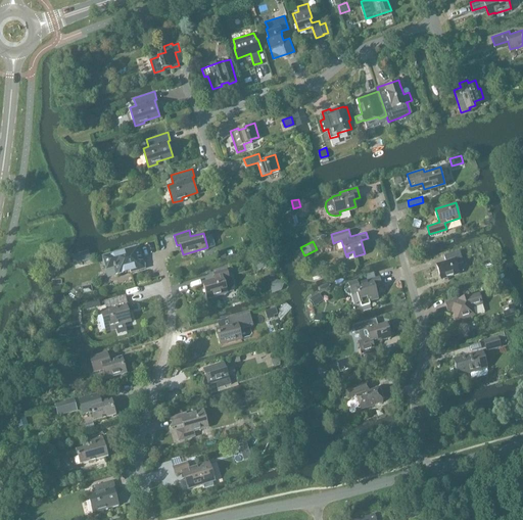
[(423,249),(434,246),(433,241),(421,244),(423,249)]
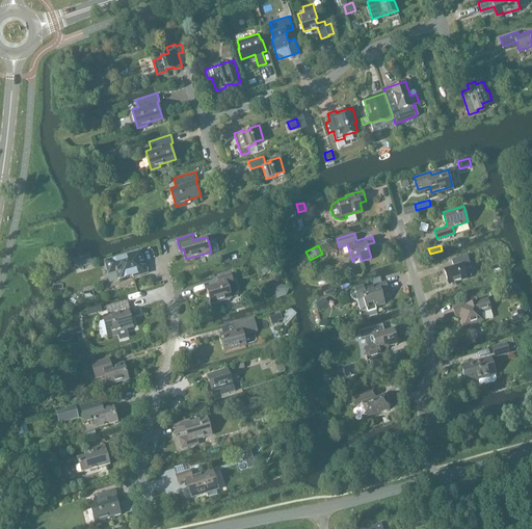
[(141,248),(104,259),(109,281),(132,274),(133,276),(148,272),(145,264),(141,265),(140,260),(144,260),(141,248)]
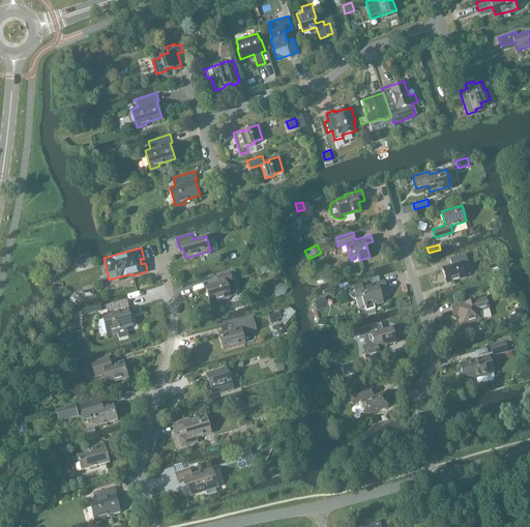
[(446,282),(450,281),(450,283),(454,282),(453,279),(465,275),(462,266),(469,264),(466,253),(449,258),(451,264),(442,267),(446,282)]
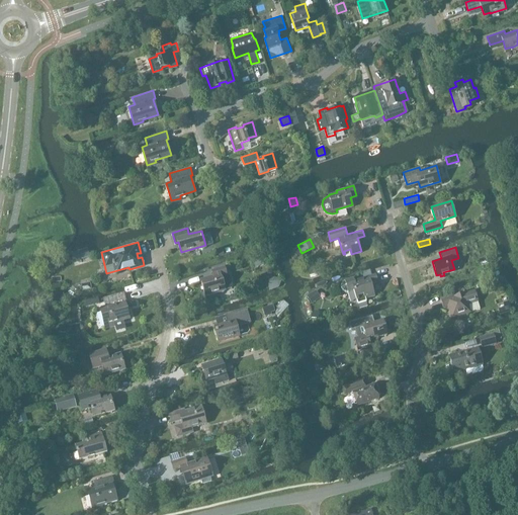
[(225,265),(211,268),(213,274),(201,277),(205,294),(232,287),(233,283),(231,274),(229,273),(227,274),(225,265)]
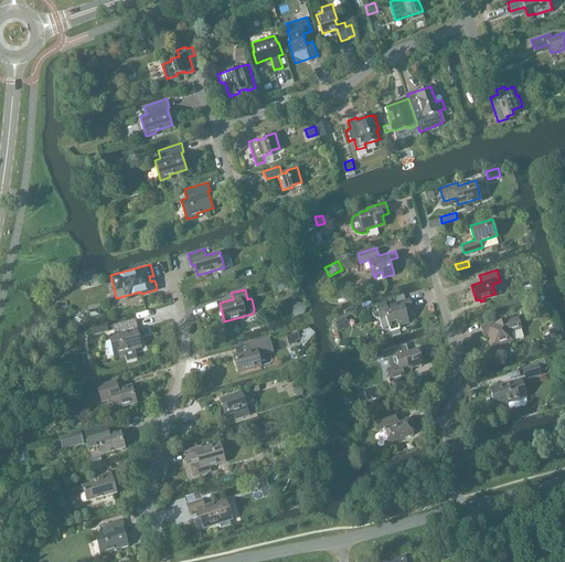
[(412,305),(409,298),(386,305),(385,301),(376,304),(373,306),(372,308),(372,311),(374,314),(376,316),(380,316),(385,314),(390,327),(393,328),(396,327),(398,324),(408,321),(404,307),(412,305)]
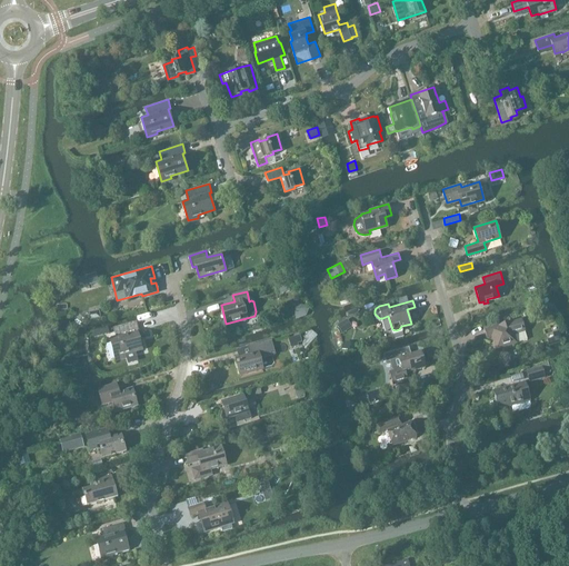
[(551,307),(545,309),(546,317),(553,315),(551,307)]
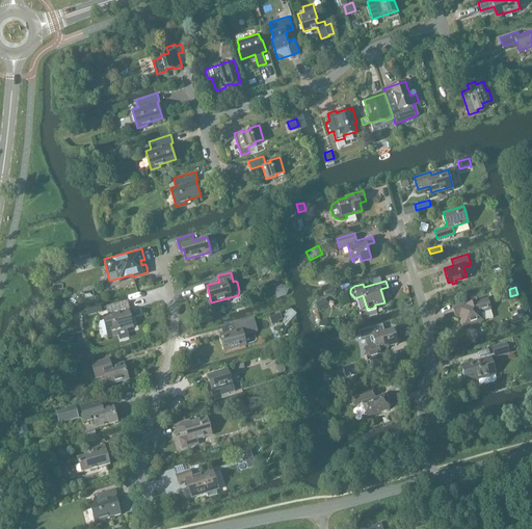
[(324,296),(314,302),(319,310),(328,303),(324,296)]
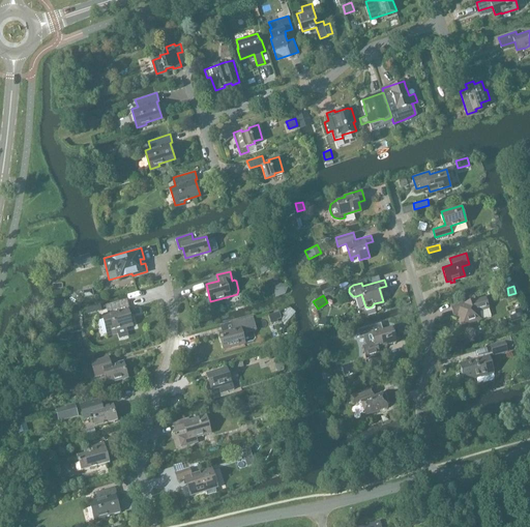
[(486,295),(466,300),(451,305),(454,313),(459,312),(463,323),(480,318),(478,311),(490,308),(486,295)]
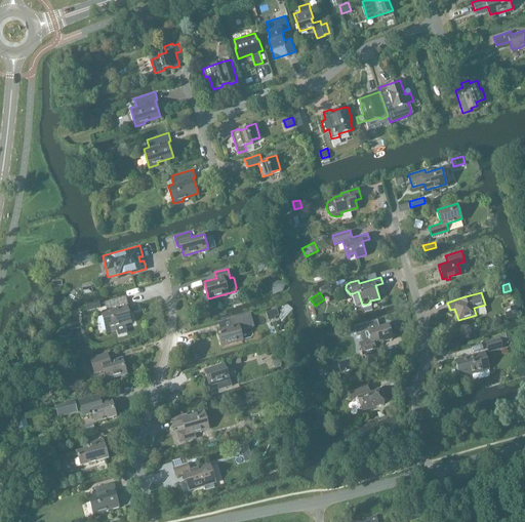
[(107,330),(116,327),(115,325),(131,321),(127,306),(129,305),(126,294),(105,300),(108,311),(102,312),(107,330)]
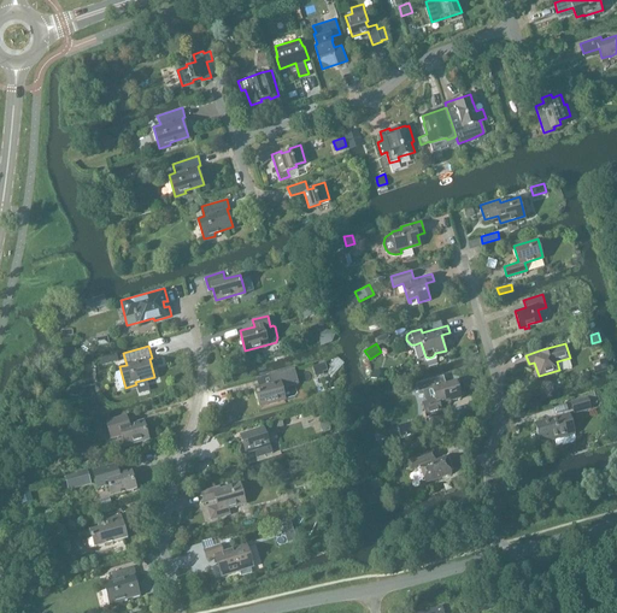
[(272,382),(256,385),(260,405),(286,399),(282,387),(300,382),(295,366),(271,373),(272,382)]
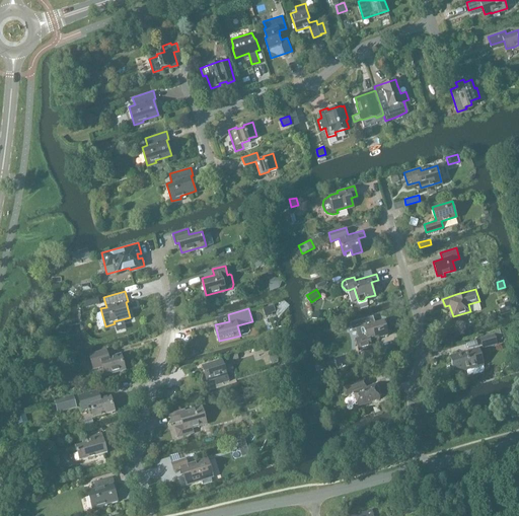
[(372,315),(350,322),(352,329),(355,328),(358,337),(355,338),(359,349),(371,346),(370,339),(388,334),(383,319),(374,321),(372,315)]
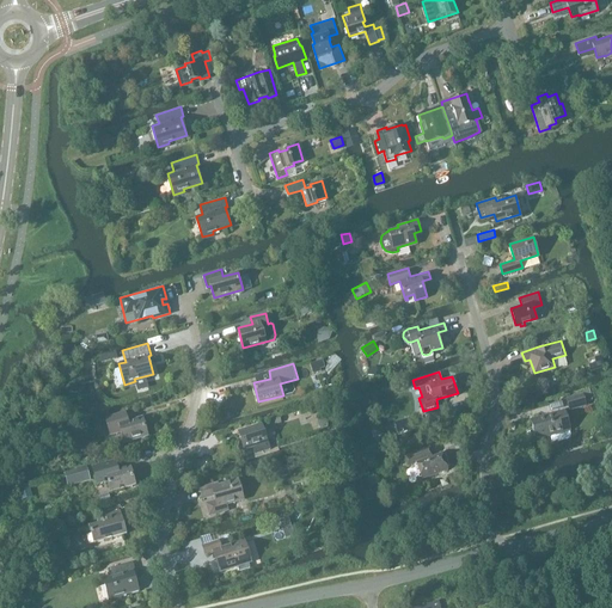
[(582,392),(565,397),(569,409),(586,404),(585,399),(592,397),(589,390),(582,392)]
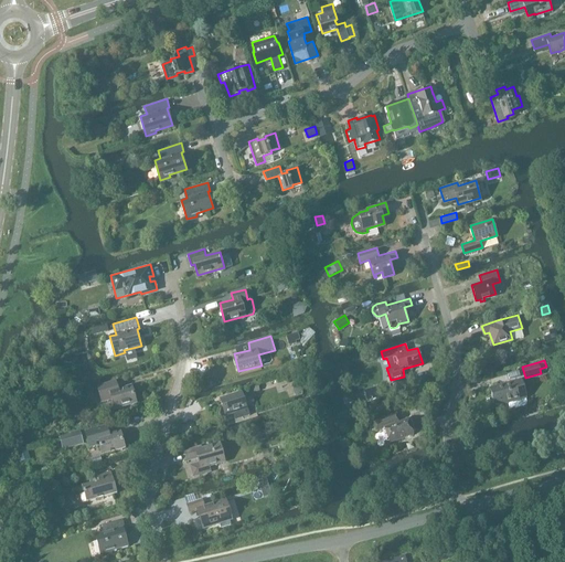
[(496,404),(526,395),(521,378),(490,386),(496,404)]
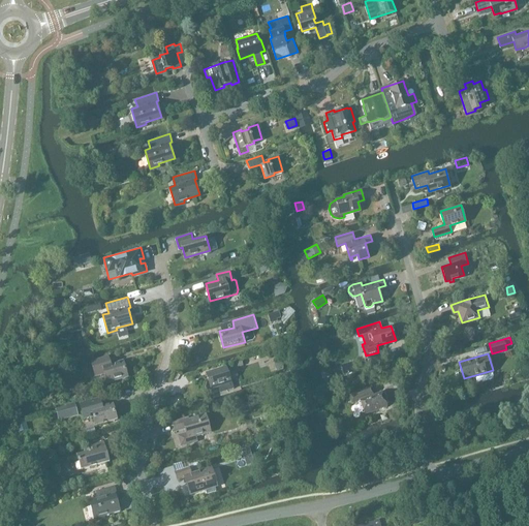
[(107,364),(105,356),(91,360),(95,374),(104,372),(106,381),(125,376),(124,370),(126,369),(123,360),(107,364)]
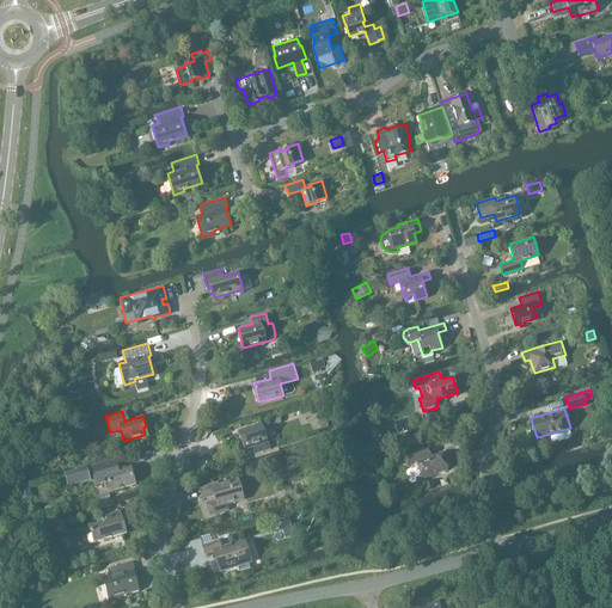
[(279,413),(270,416),(271,423),(281,421),(279,413)]
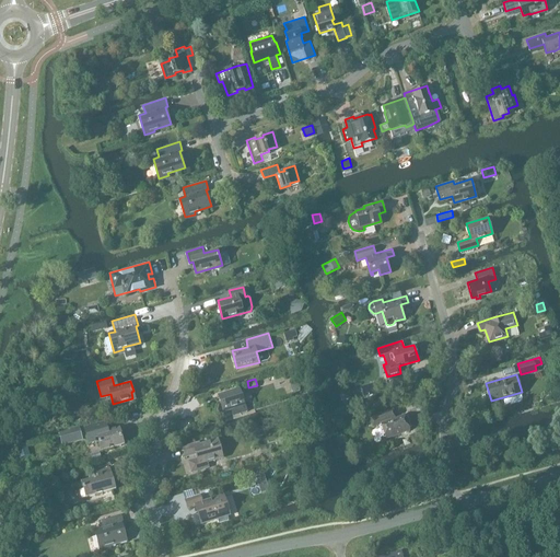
[(244,403),(240,387),(218,394),(223,409),(231,407),(233,414),(247,409),(245,403),(244,403)]
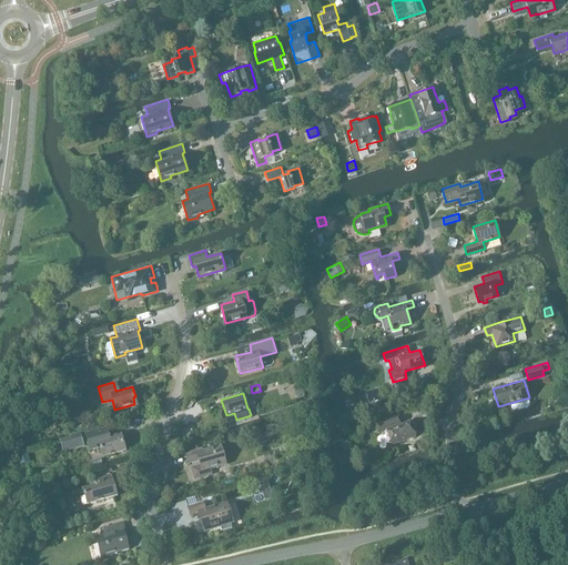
[(401,423),(397,414),(375,422),(379,431),(386,429),(392,444),(415,435),(409,420),(401,423)]
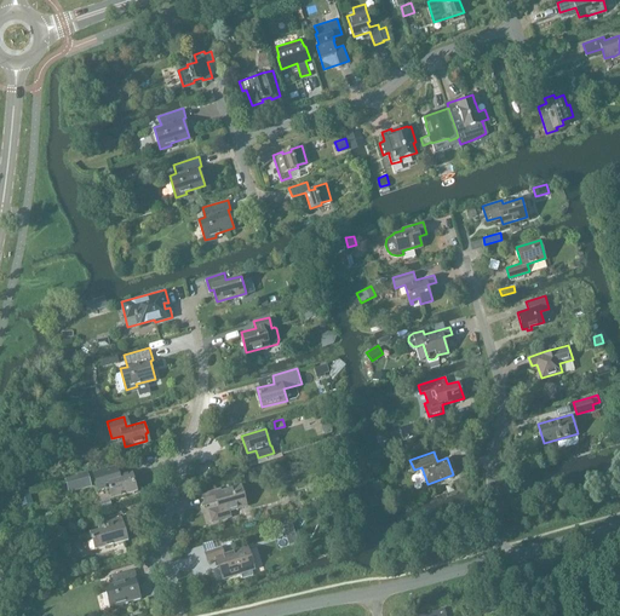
[(114,477),(110,467),(95,472),(98,489),(109,485),(113,498),(135,490),(132,483),(135,483),(132,471),(114,477)]
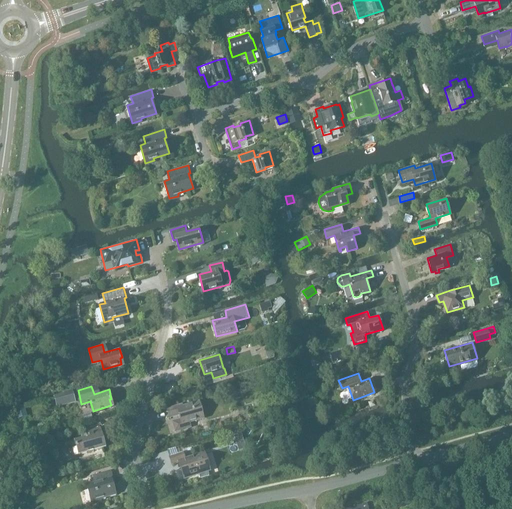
[(242,388),(234,390),(236,398),(244,395),(242,388)]
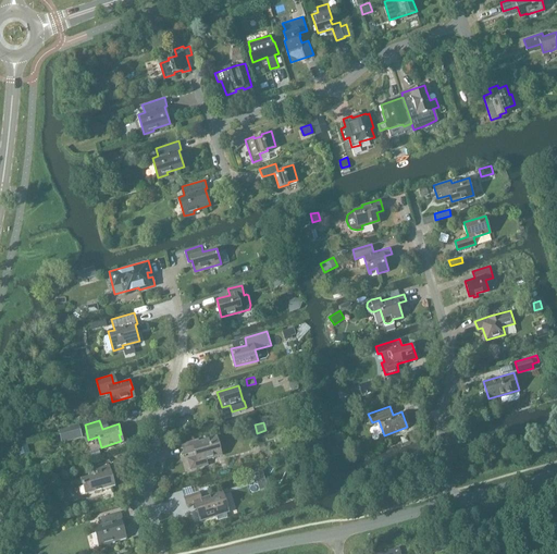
[(77,425),(59,430),(62,441),(81,435),(77,425)]
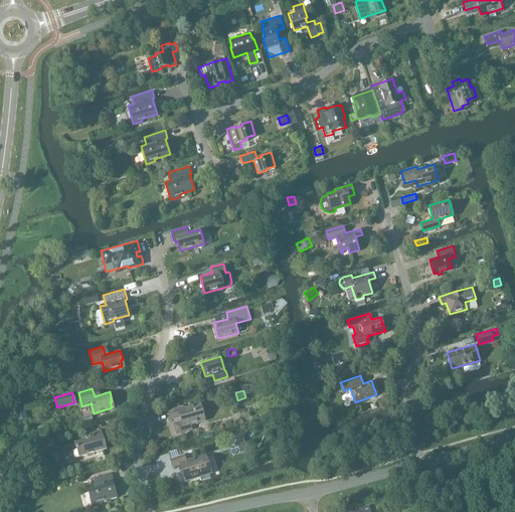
[(183,405),(168,409),(170,417),(178,415),(180,421),(173,422),(176,433),(192,428),(191,422),(205,418),(200,403),(184,407),(183,405)]
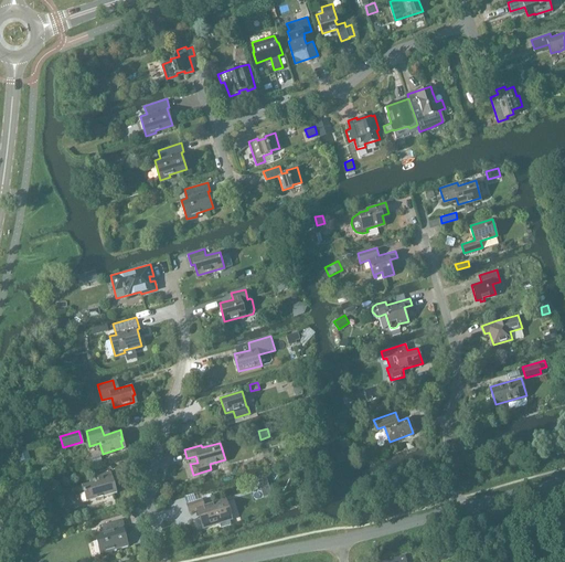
[(25,446),(17,448),(20,458),(29,455),(27,446),(25,446)]
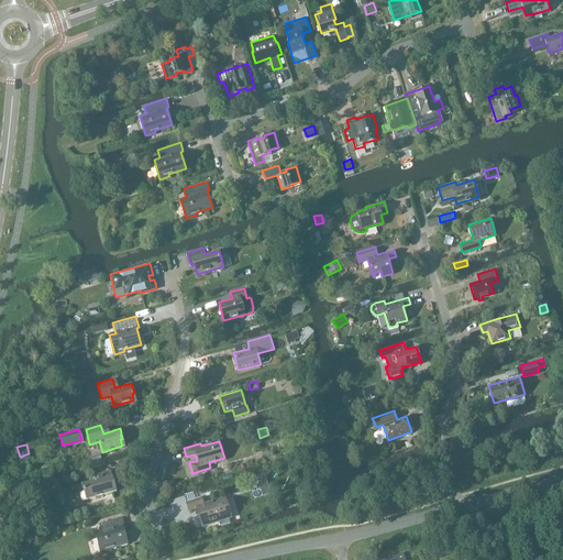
[(87,498),(113,491),(110,480),(113,479),(110,468),(95,472),(96,479),(83,482),(87,498)]
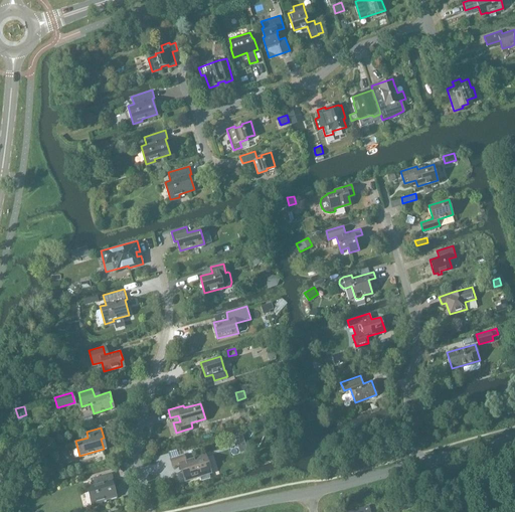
[(332,461),(338,460),(336,452),(330,454),(332,461)]
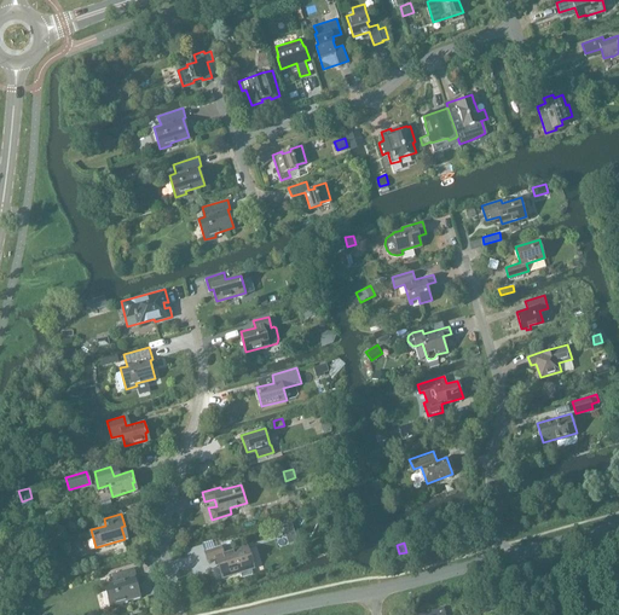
[(223,576),(241,570),(242,575),(253,572),(246,546),(224,553),(221,546),(206,551),(208,558),(217,555),(223,576)]
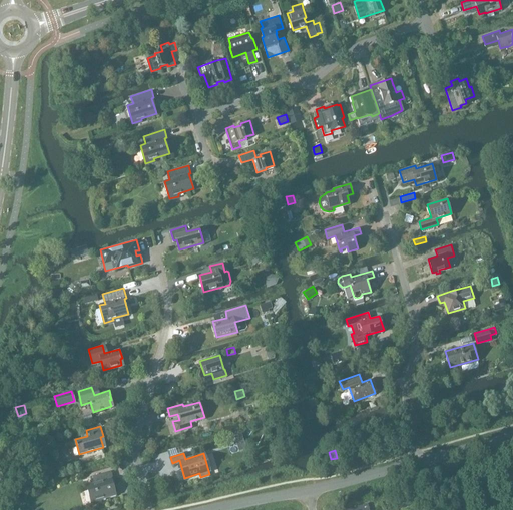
[(92,503),(101,500),(100,498),(116,493),(111,478),(113,478),(111,470),(90,476),(92,483),(87,485),(92,503)]
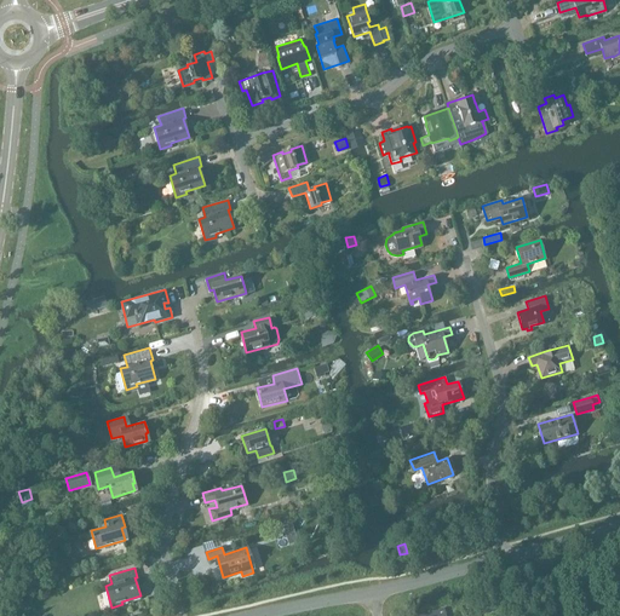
[(608,612),(619,609),(618,604),(619,603),(619,570),(613,573),(618,593),(615,593),(603,596),(608,612)]
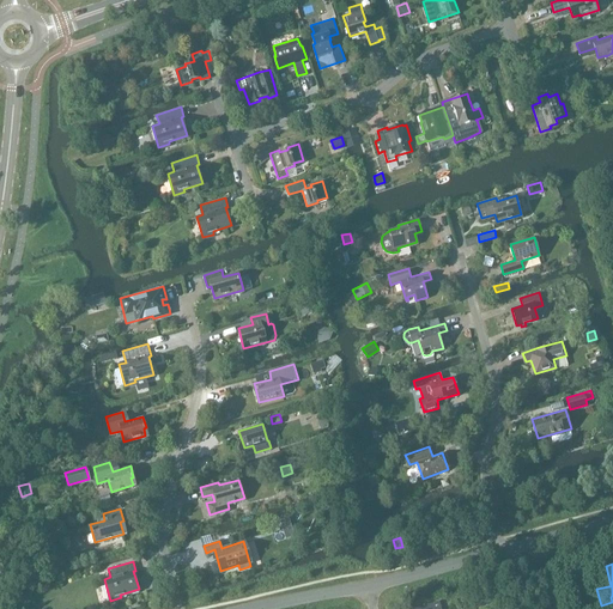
[(484,589),(475,591),(478,603),(487,601),(484,589)]
